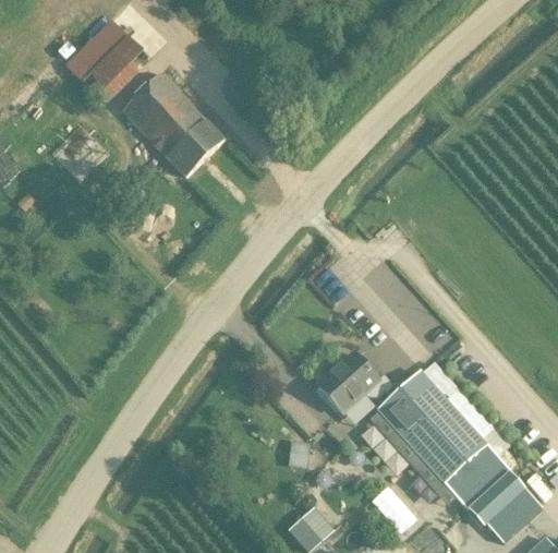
[(110,17),(63,63),(105,106),(150,59),(126,34),(110,17)]
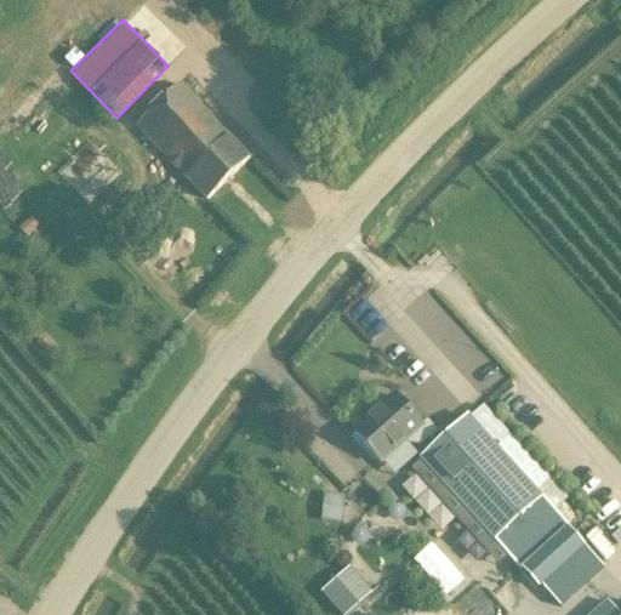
[(250,153),(178,80),(135,123),(206,195),(250,153)]
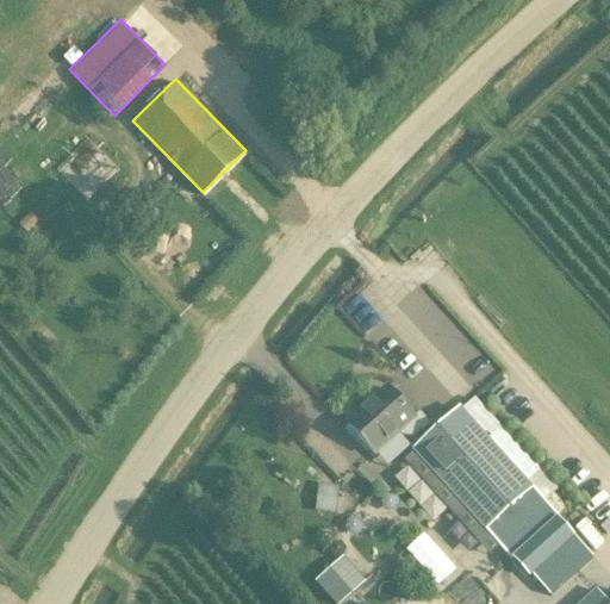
[(130,168),(94,137),(66,169),(99,201),(130,168)]
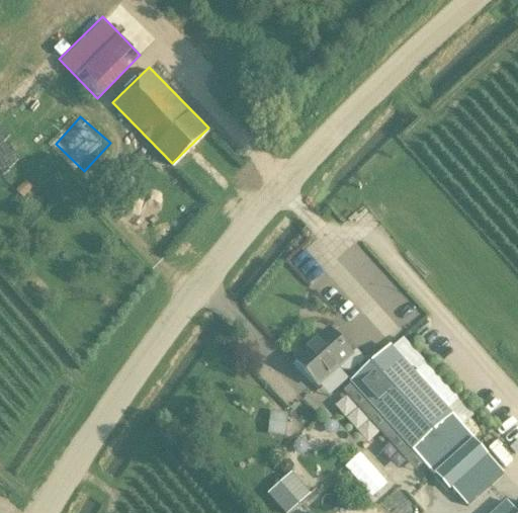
[(354,362),(361,369),(369,363),(355,348),(350,352),(328,327),(294,357),(317,382),(338,364),(340,367),(348,367),(354,362)]
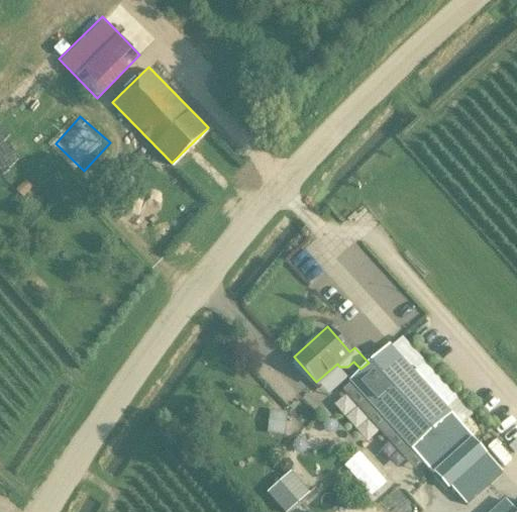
[(369,363),(360,369),(349,380),(410,447),(411,446),(432,471),(431,471),(446,487),(486,451),(471,434),(450,411),(450,410),(390,343),(369,363)]
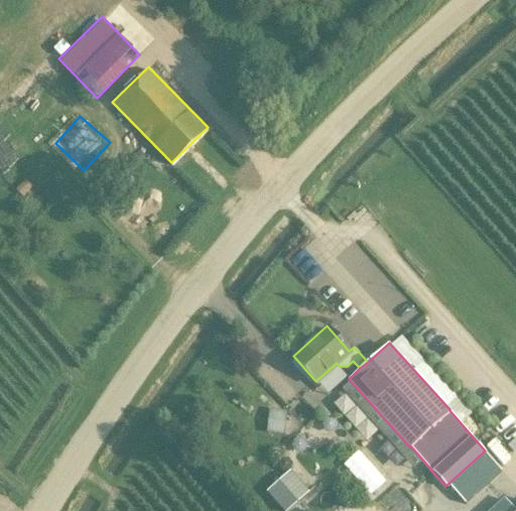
[(286,429),(288,406),(269,404),(267,427),(286,429)]
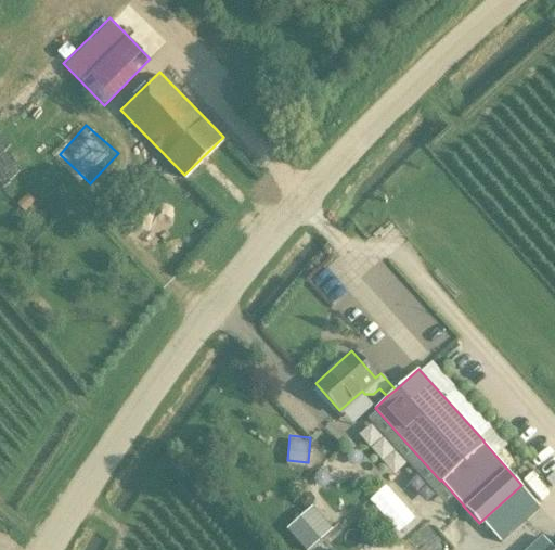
[(370,496),(399,529),(416,513),(387,481),(370,496)]
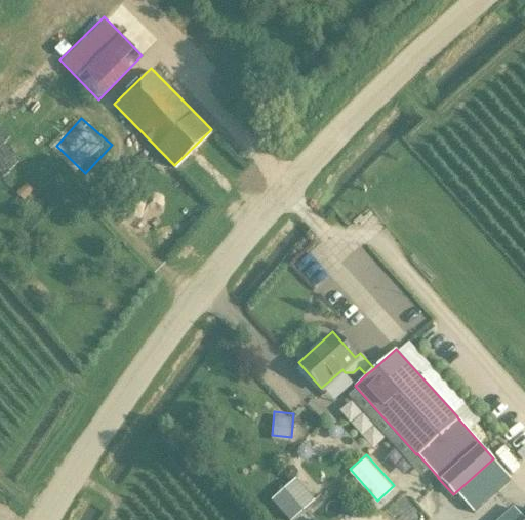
[(271,497),(290,519),(325,487),(306,466),(271,497)]
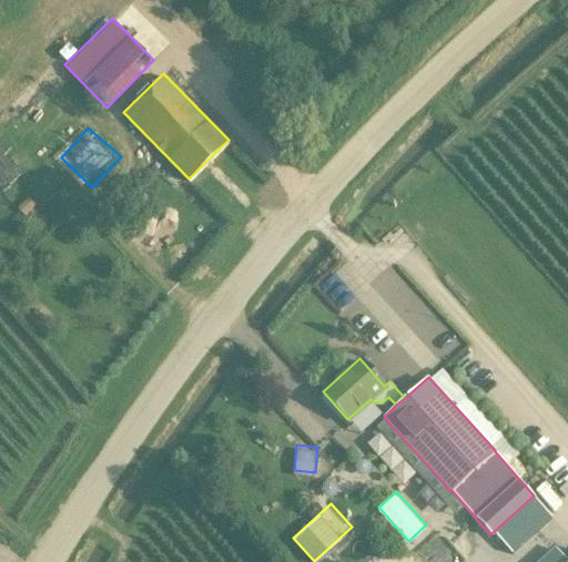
[(536,561),(567,561),(567,560),(555,545),(536,561)]
